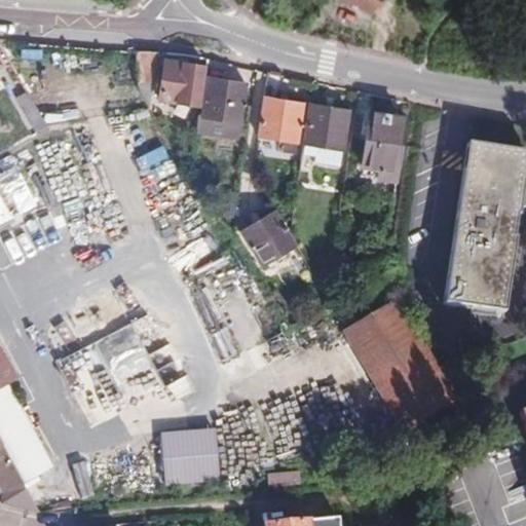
[(157,53),(136,51),(137,91),(146,105),(157,53)]
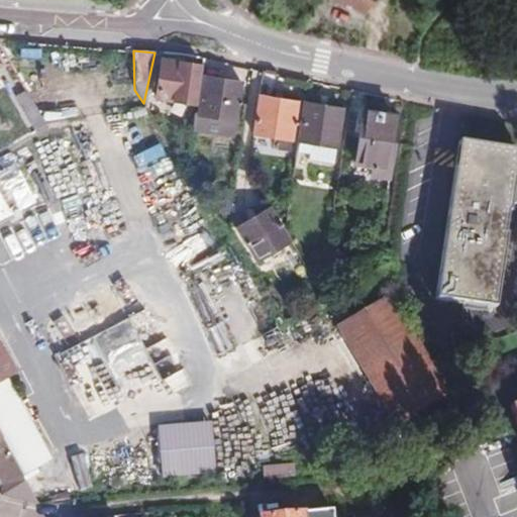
[(196,103),(203,68),(163,60),(156,95),(172,98),(183,100),(196,103)]
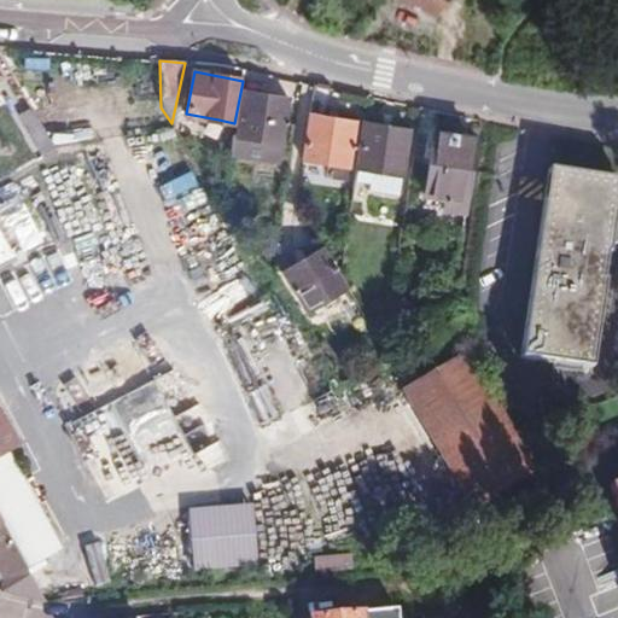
[(330,87),(315,83),(304,158),(308,158),(322,161),(347,164),(355,120),(326,114),(330,87)]
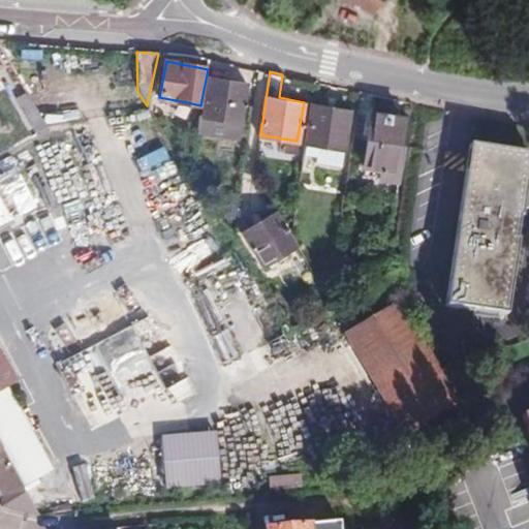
[(198,115),(195,132),(237,139),(245,86),(210,80),(203,116),(198,115)]
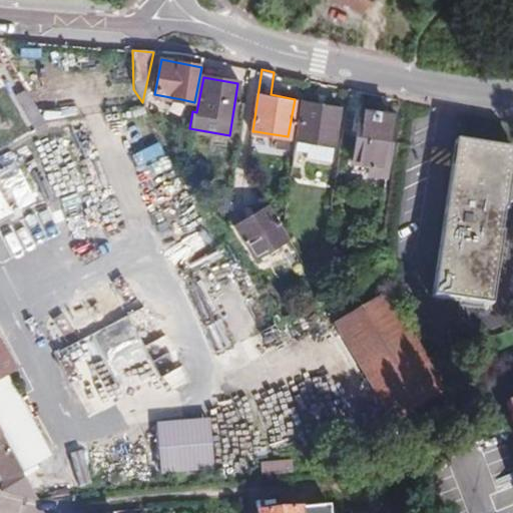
[(181,99),(170,97),(168,108),(179,110),(181,99)]
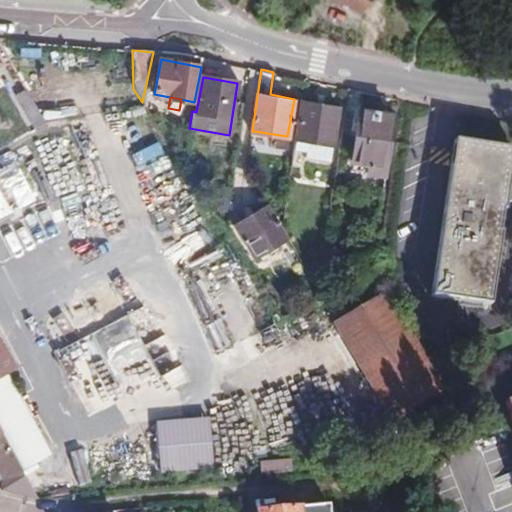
[(302,102),(296,139),(300,140),(298,152),(332,158),(340,108),(302,102)]
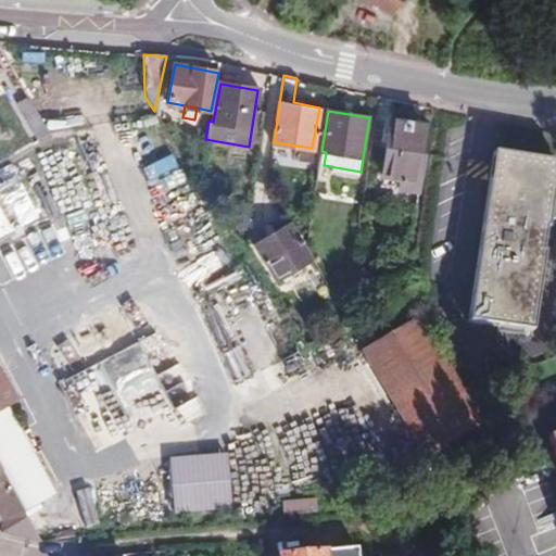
[(401,188),(420,191),(426,156),(431,125),(395,121),(386,175),(402,177),(401,188)]
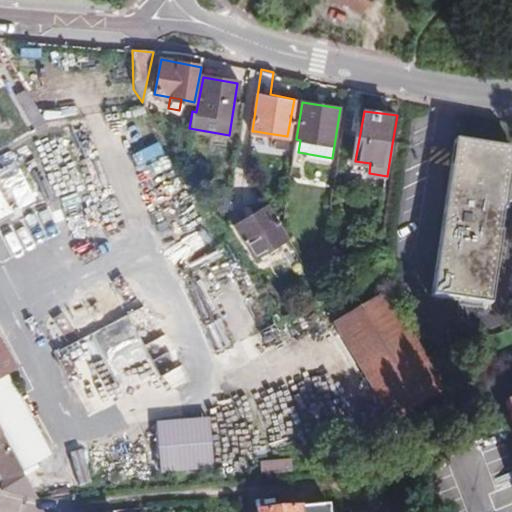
[(493,209),(506,210),(511,205),(511,151),(454,145),(453,155),(434,302),(493,309),(502,235),(490,234),(493,209)]
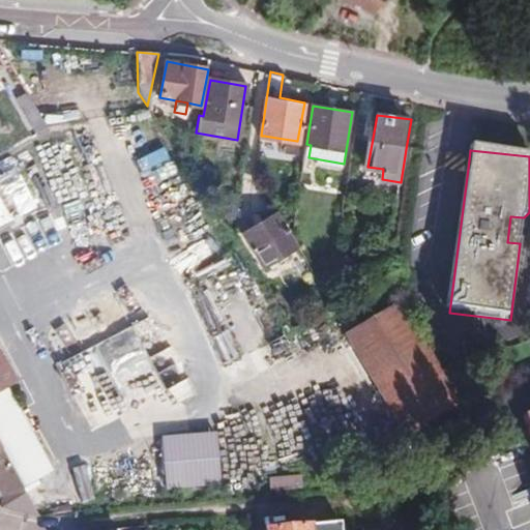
[(0,226),(36,208),(15,166),(0,173),(0,226)]
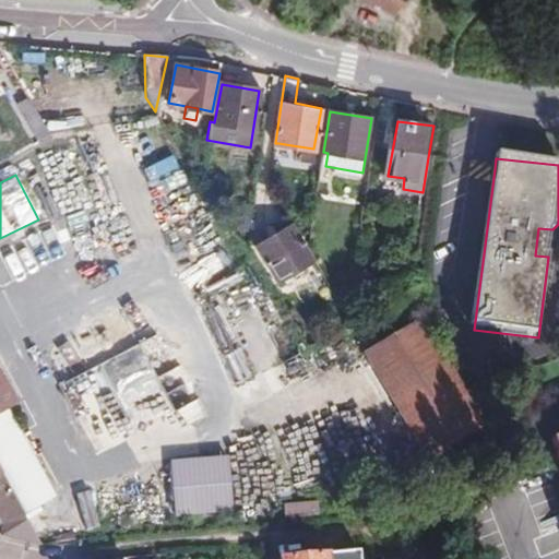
[(387,186),(403,189),(404,178),(388,176),(387,186)]
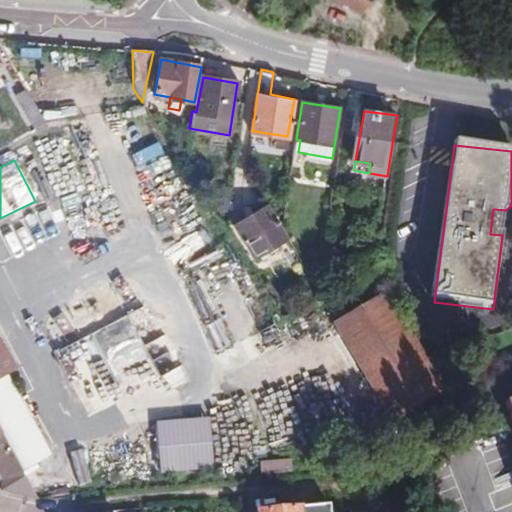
[(214,205),(226,207),(228,190),(216,189),(214,205)]
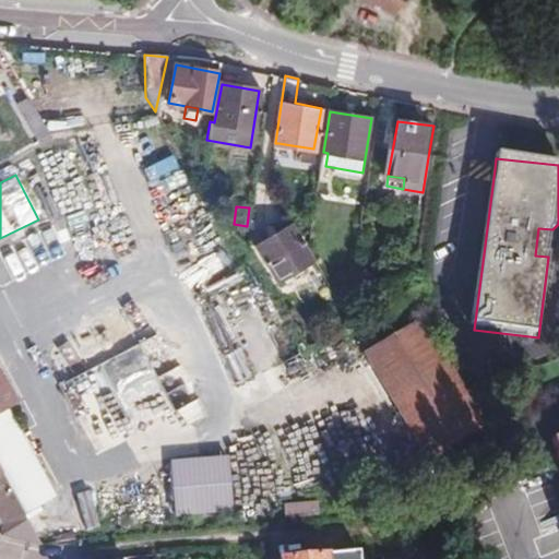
[(274,277),(309,261),(287,227),(256,242),(274,277)]
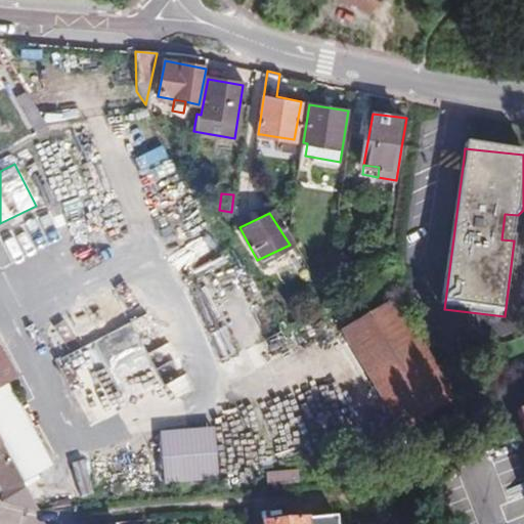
[(514,241),(518,215),(505,214),(501,239),(514,241)]
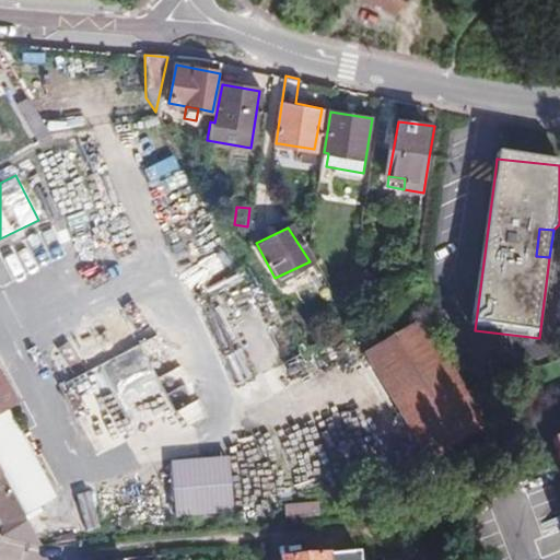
[(418,318),(363,354),(431,458),(485,422),(418,318)]
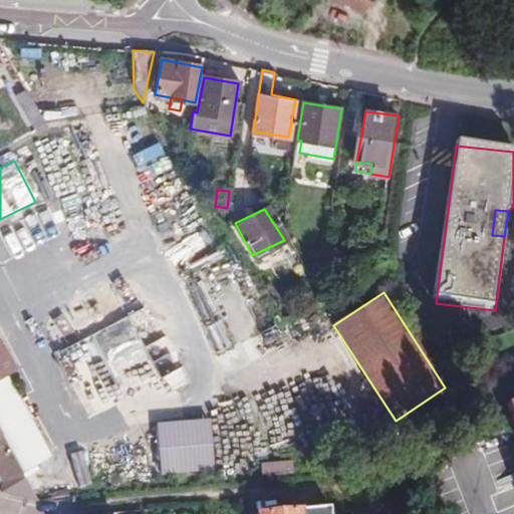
[(126,318),(53,351),(83,418),(158,383),(162,395),(188,383),(167,335),(140,347),(126,318)]
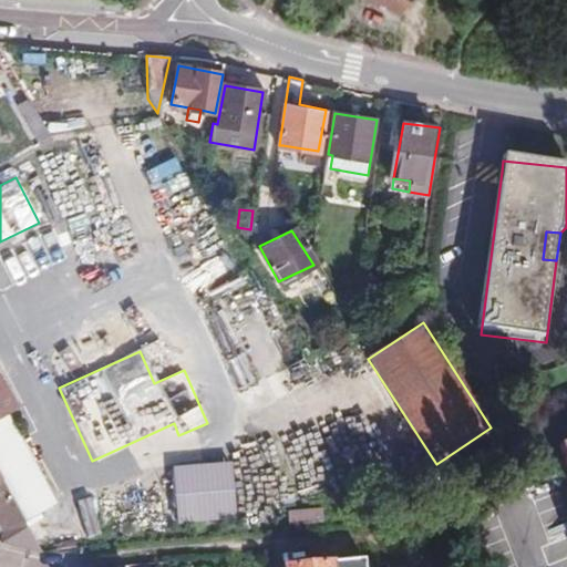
[(0,472),(2,476),(26,519),(59,502),(10,412),(20,408),(0,371),(0,472)]
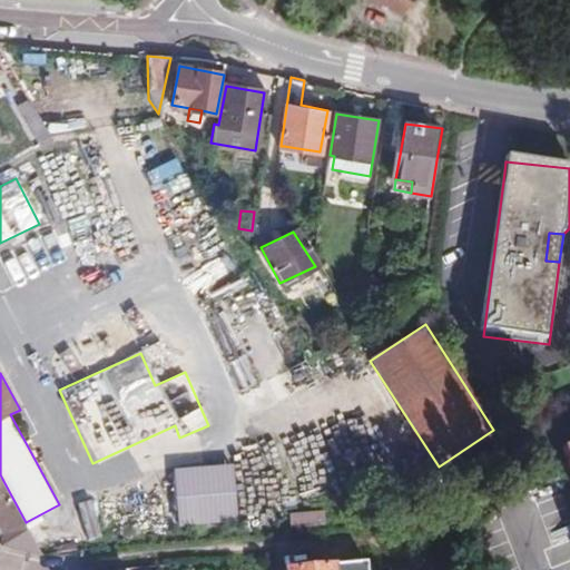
[(232,468),(172,472),(176,527),(236,521),(232,468)]
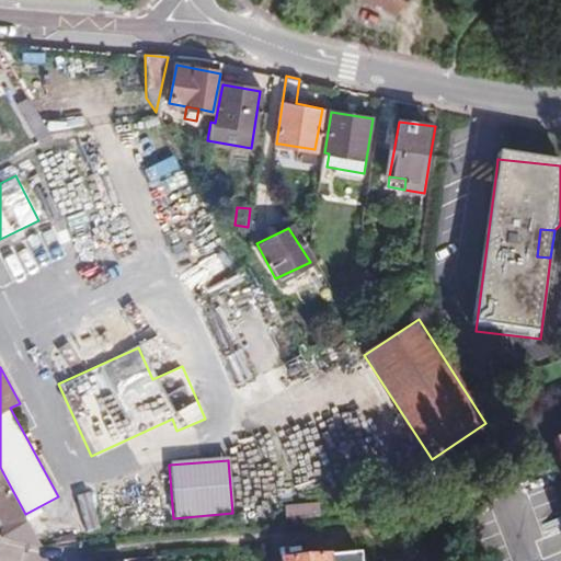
[(3,537),(42,546),(31,525),(25,514),(2,471),(0,471),(0,518),(2,524),(8,523),(3,537)]
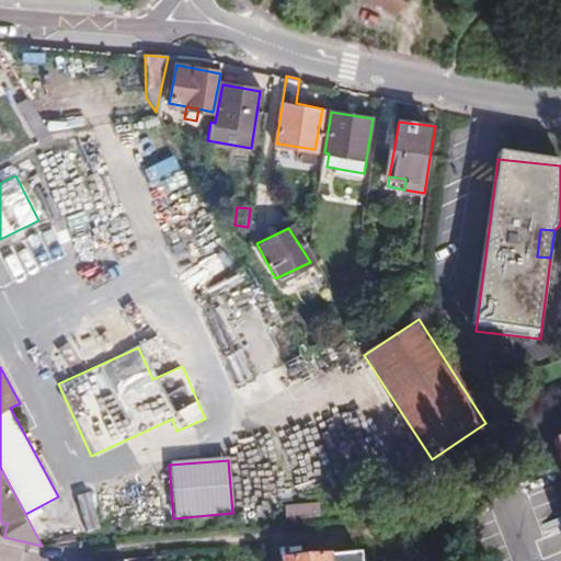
[(98,530),(93,494),(78,495),(82,533),(98,530)]
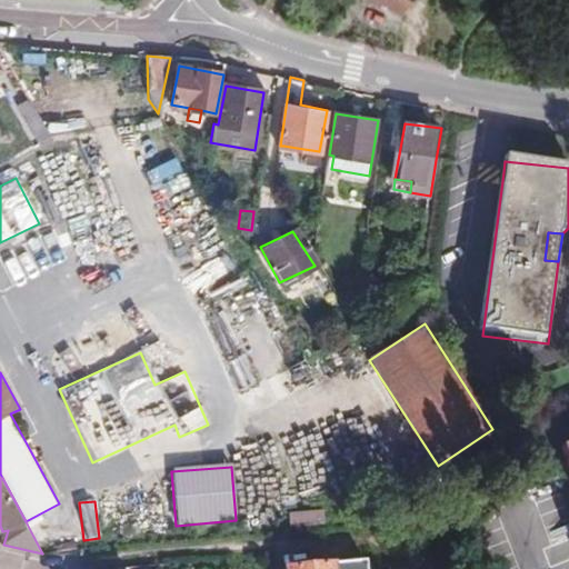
[(290,528),(323,526),(322,510),(289,512),(290,528)]
